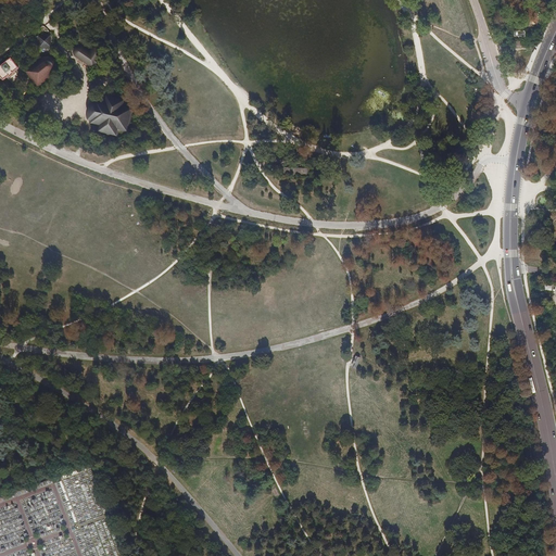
[(38,37),(39,48),(51,48),(50,36),(38,37)]
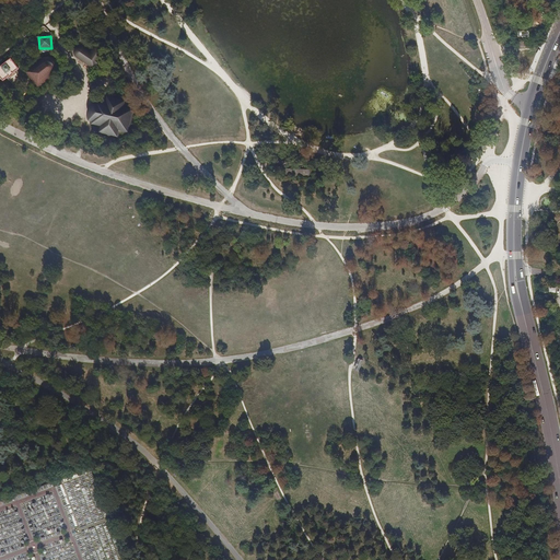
[(21,48),(25,53),(36,44),(32,38),(21,48)]
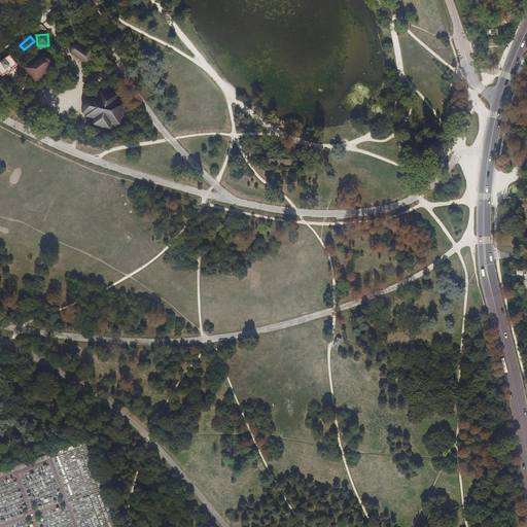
[(84,50),(78,46),(78,45),(76,45),(74,45),(73,45),(71,46),(70,47),(69,49),(69,50),(69,53),(70,55),(72,56),(77,59),(88,67),(90,64),(92,65),(96,60),(94,59),(99,50),(90,44),(84,50)]
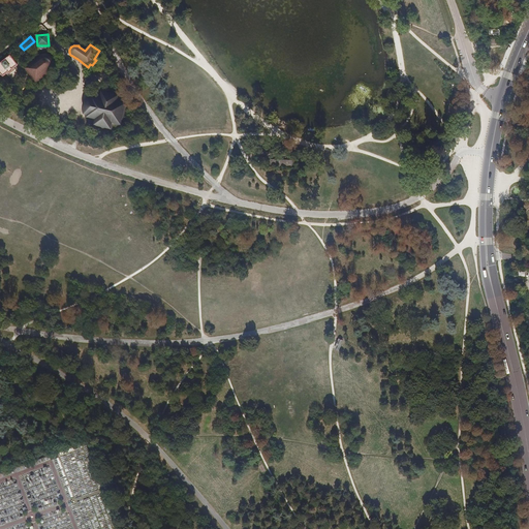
[(42,55),(40,56),(34,61),(35,62),(27,68),(36,80),(42,75),(43,76),(52,70),(53,69),(54,68),(54,67),(54,64),(55,63),(54,62),(54,60),(53,58),(51,57),(49,56),(47,55),(44,55),(42,55)]
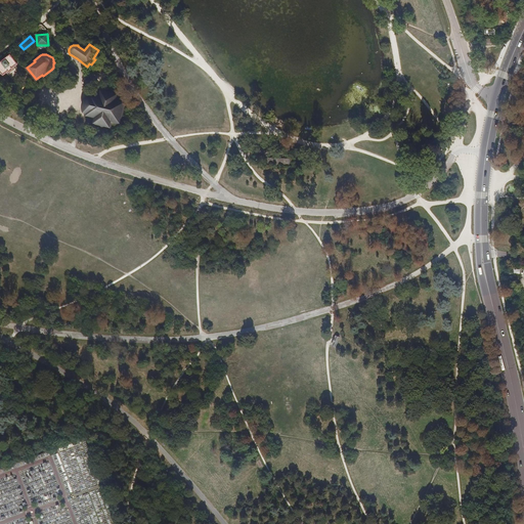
[(9,55),(0,61),(0,75),(1,77),(6,74),(7,75),(13,71),(11,69),(16,64),(9,55)]
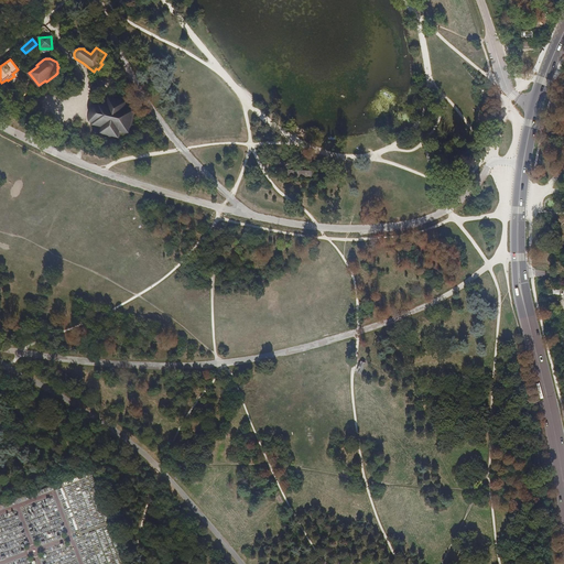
[(100,132),(117,137),(119,130),(128,132),(133,110),(125,108),(126,101),(108,97),(107,104),(98,101),(97,104),(95,104),(94,106),(95,107),(94,112),(91,118),(90,121),(93,121),(93,123),(101,126),(100,132)]
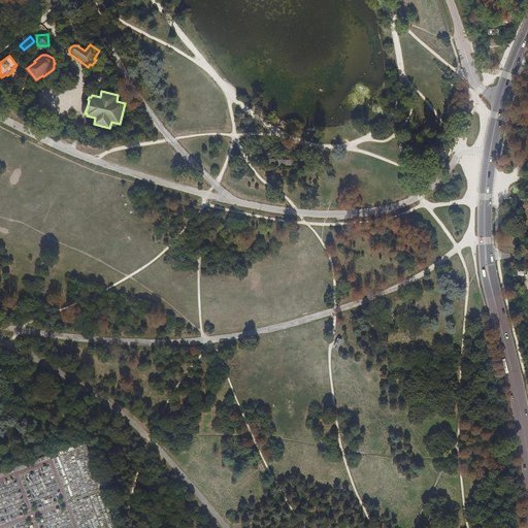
All buildings are outlined.
